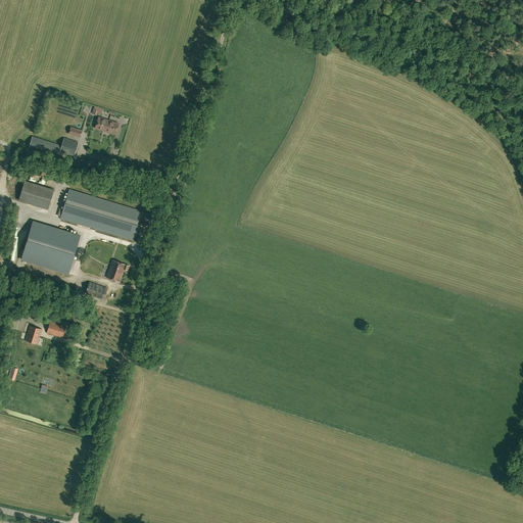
[(120,123),(98,116),(94,129),(115,135),(120,123)]
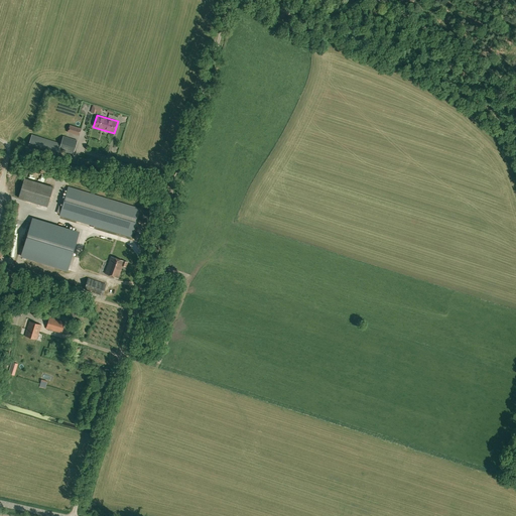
[(82,129),(70,125),(68,132),(79,136),(82,129)]
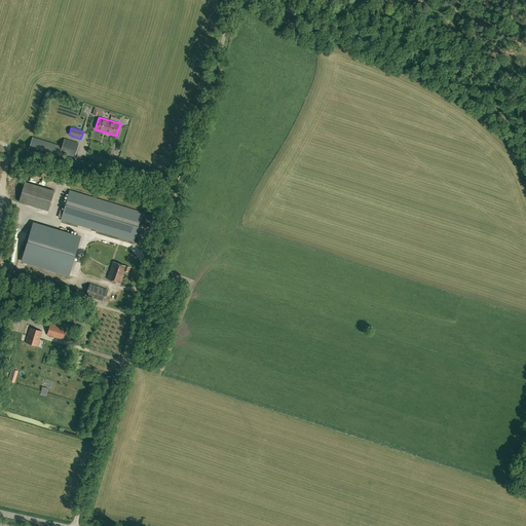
[(62,147),(33,138),(30,148),(60,156),(61,152),(62,147)]
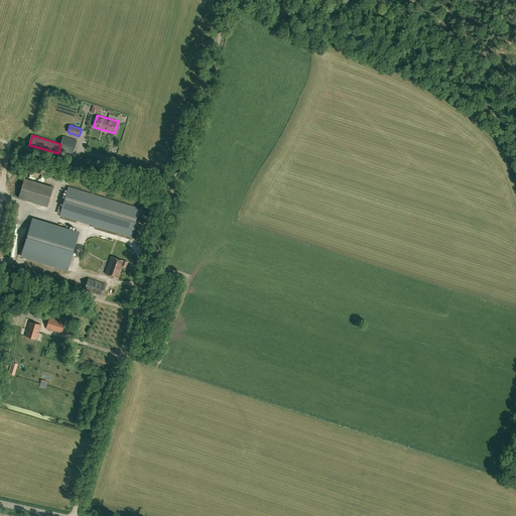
[(78,140),(63,136),(60,144),(59,149),(74,153),(78,140)]
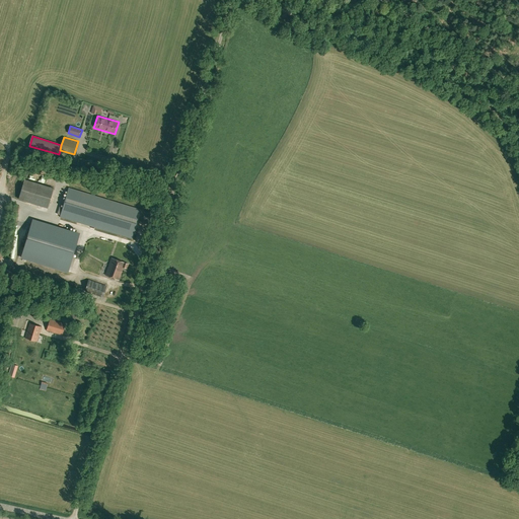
[(56,170),(45,167),(46,166),(43,166),(42,172),(55,175),(56,170)]
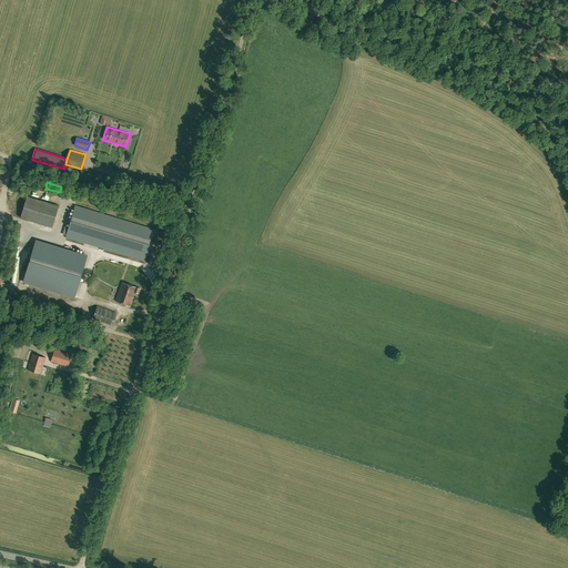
[(59,205),(27,195),(20,217),(52,227),(59,205)]
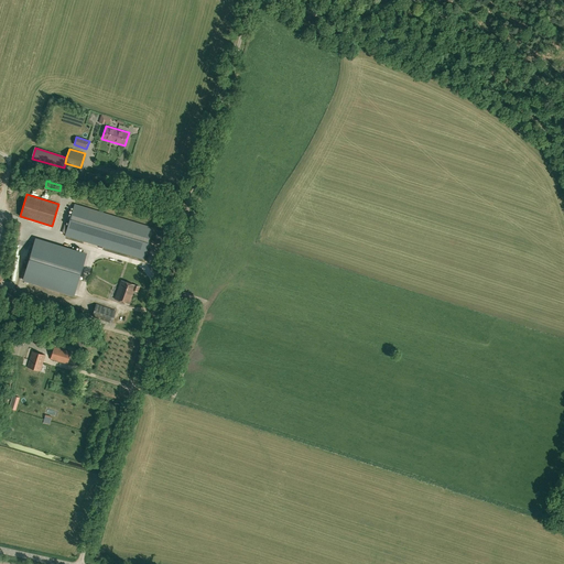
[(74,204),(65,236),(144,259),(153,228),(74,204)]
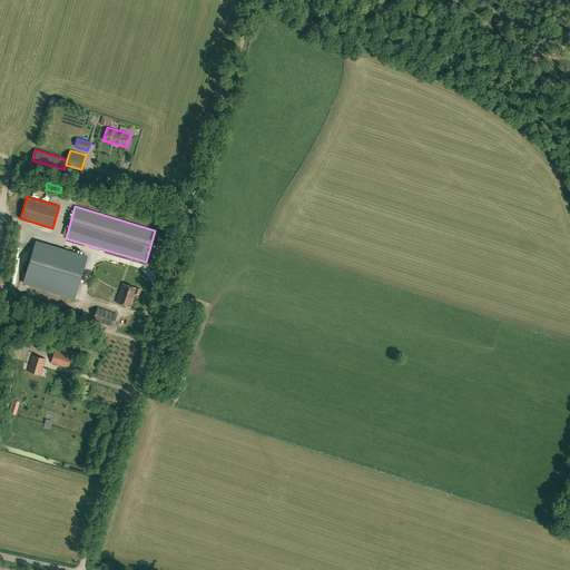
[(36,242),(22,286),(75,301),(88,257),(36,242)]
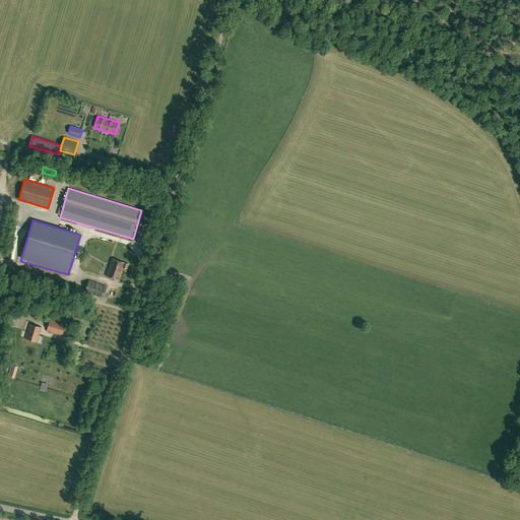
[(106,275),(119,280),(124,267),(127,268),(128,264),(112,259),(106,275)]
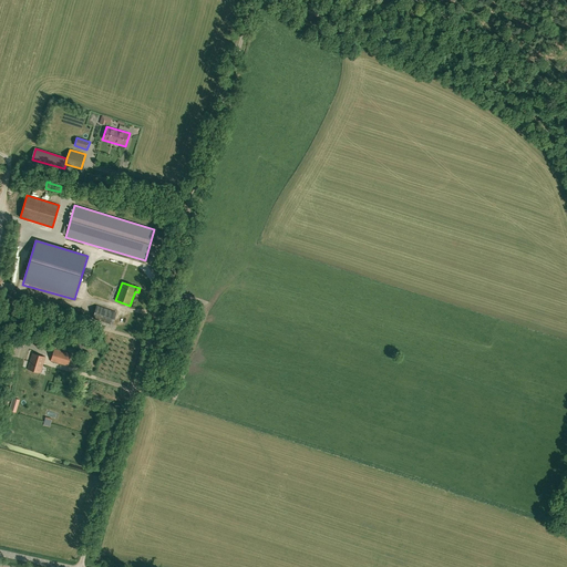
[(116,312),(96,306),(93,318),(112,325),(116,312)]
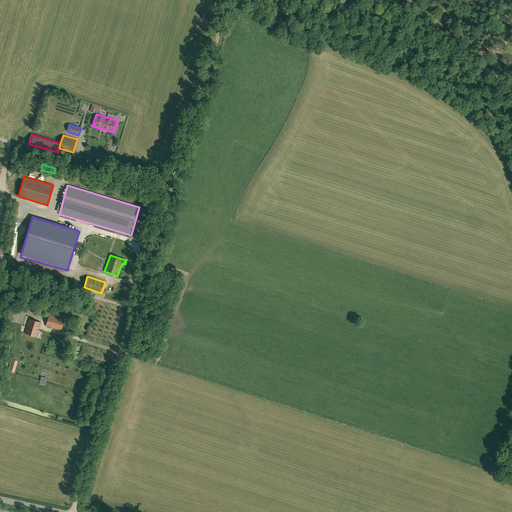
[(49,315),(45,326),(61,330),(64,320),(49,315)]
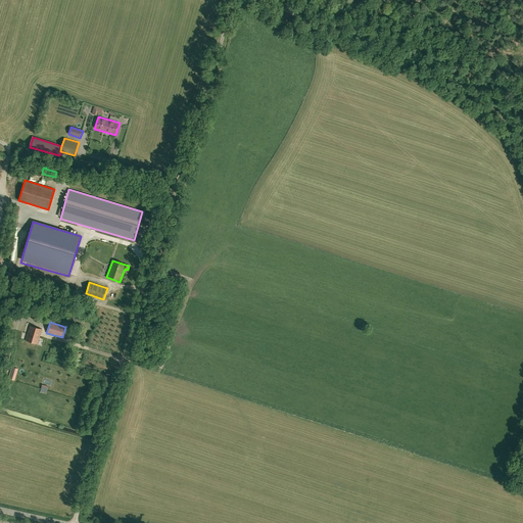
[(42,329),(30,326),(26,340),(37,344),(42,329)]
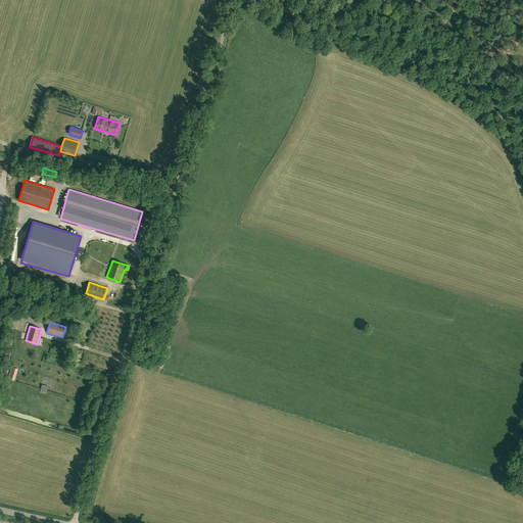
[(18,369),(11,367),(8,378),(14,380),(18,369)]
